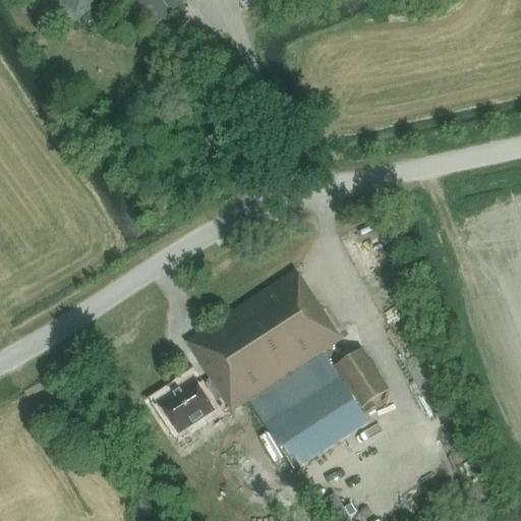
[(55,0),(73,23),(101,2),(99,0),(55,0)]
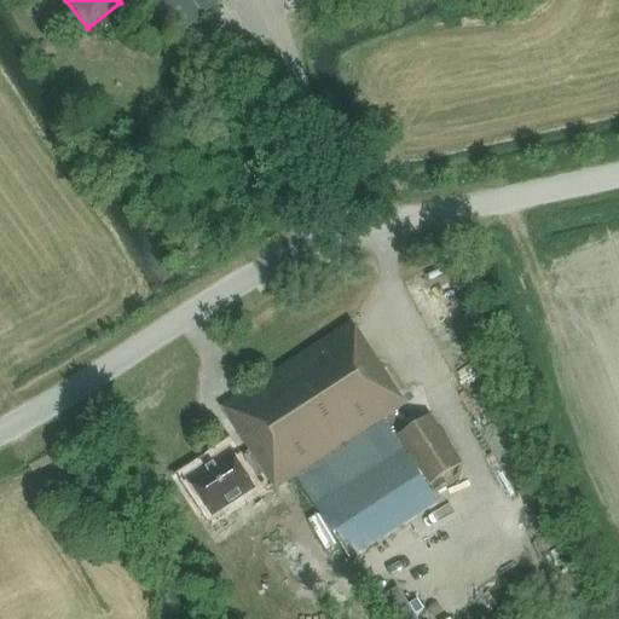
[(142,0),(173,40),(224,0),(142,0)]
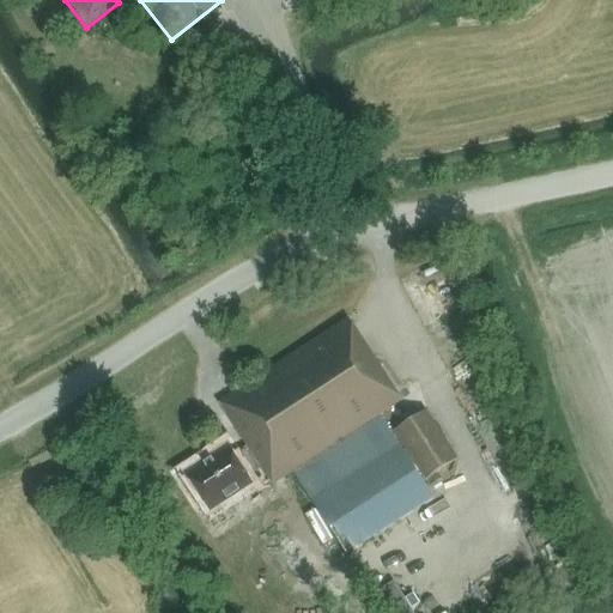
[(273,485),(401,401),(349,320),(219,402),(249,448),(234,456),(228,447),(223,450),(217,451),(214,455),(186,474),(188,478),(187,483),(190,489),(196,490),(210,511),(252,484),(255,490),(269,480),(273,485)]
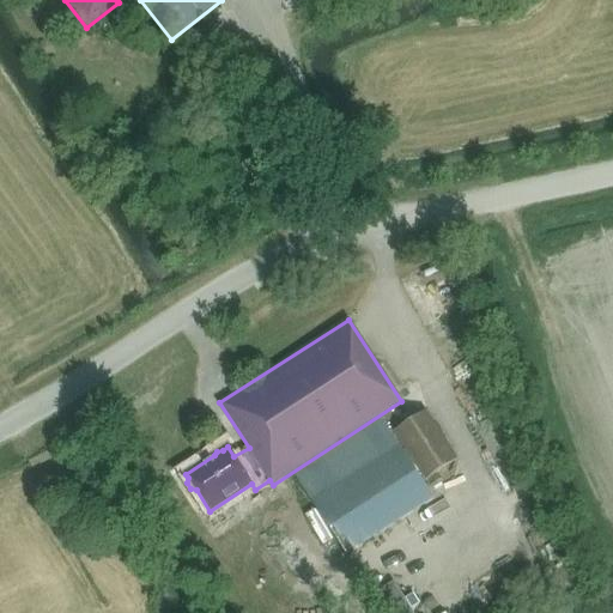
[(426,480),(456,461),(424,412),(395,432),(426,480)]
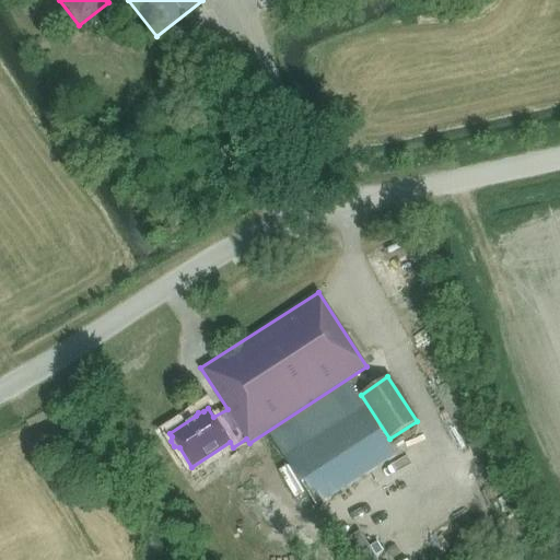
[(315,508),(396,457),(348,381),(267,432),(315,508)]
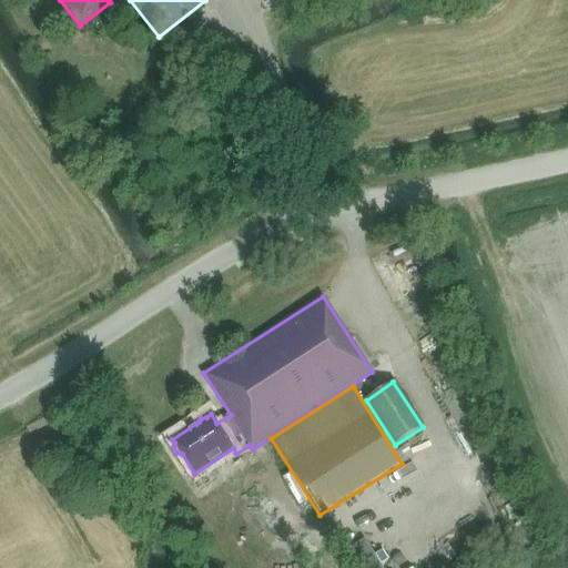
All buildings are outlined.
